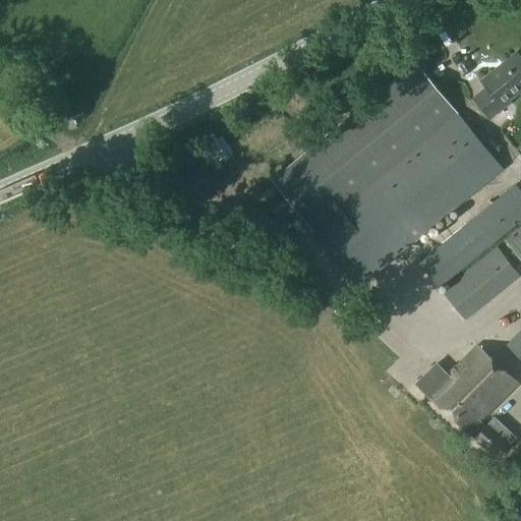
[(487,91),(473,101),(489,120),(504,108),(502,107),(520,91),(520,60),(517,55),(482,83),(487,91)]
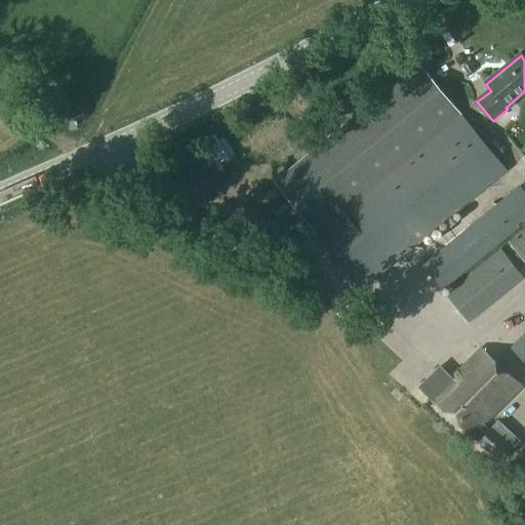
[(417,61),(271,183),(362,290),(506,172),(417,61)]
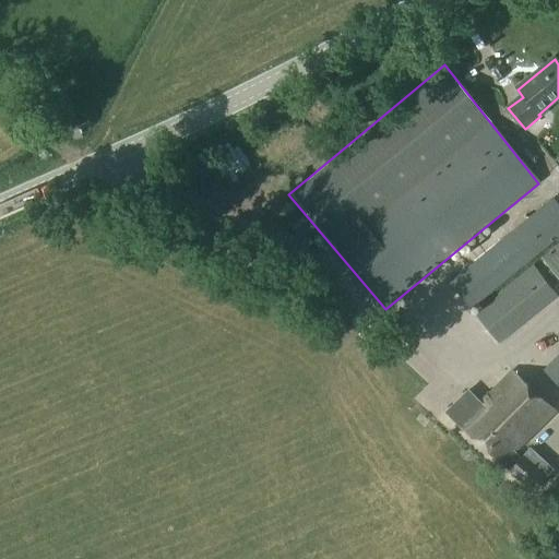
[(558,207),(552,201),(450,285),(471,310),(558,238),(558,207)]
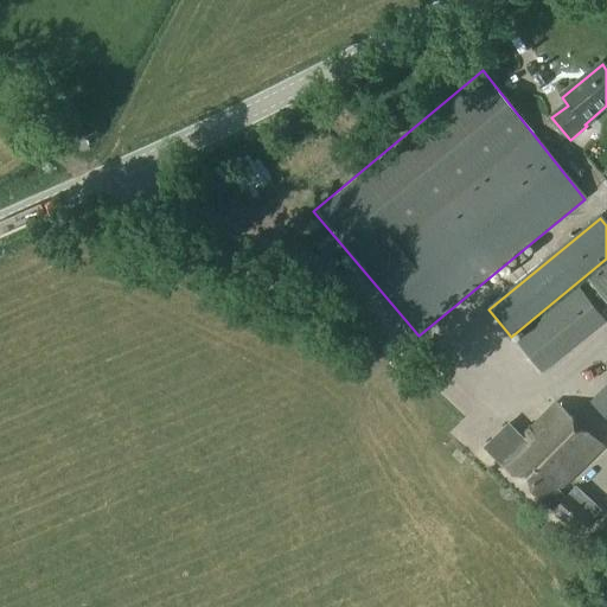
[(606,267),(589,282),(606,305),(606,267)]
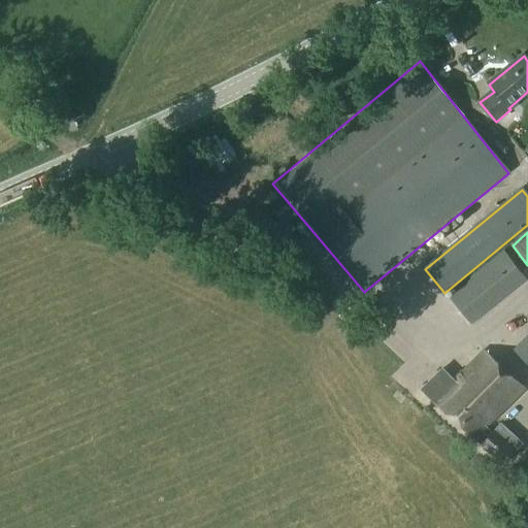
[(491,307),(525,282),(501,254),(464,284),(465,285),(449,298),(470,324),(491,307)]
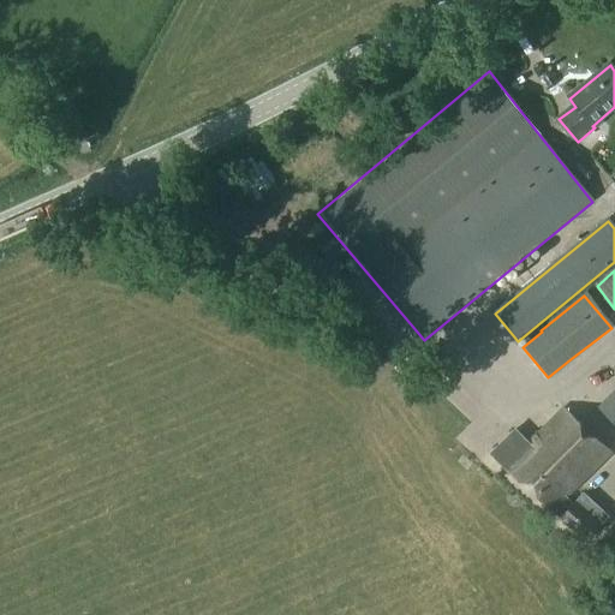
[(614,389),(597,408),(614,425),(614,389)]
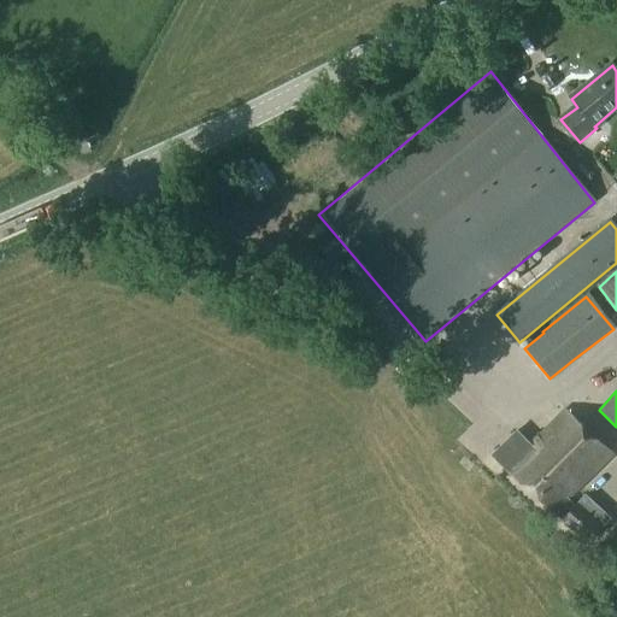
[(570,501),(613,457),(566,411),(506,472),(552,516),(553,515),(560,522),(587,546),(611,522),(588,498),(577,509),(570,501)]
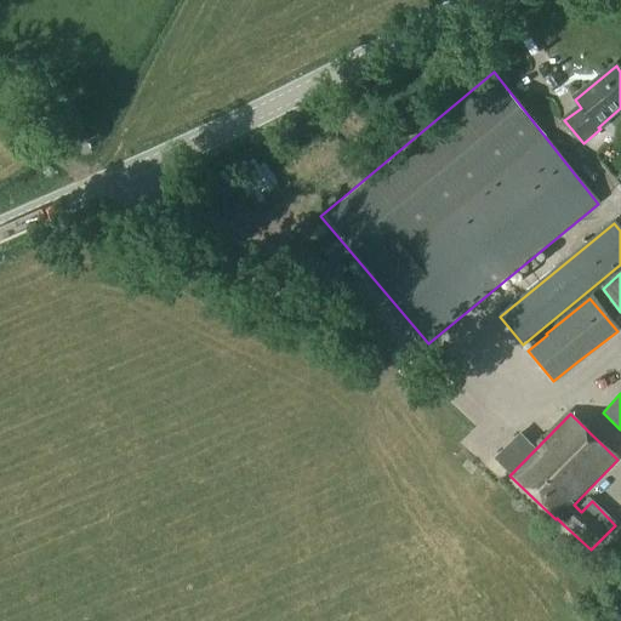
All buildings are outlined.
